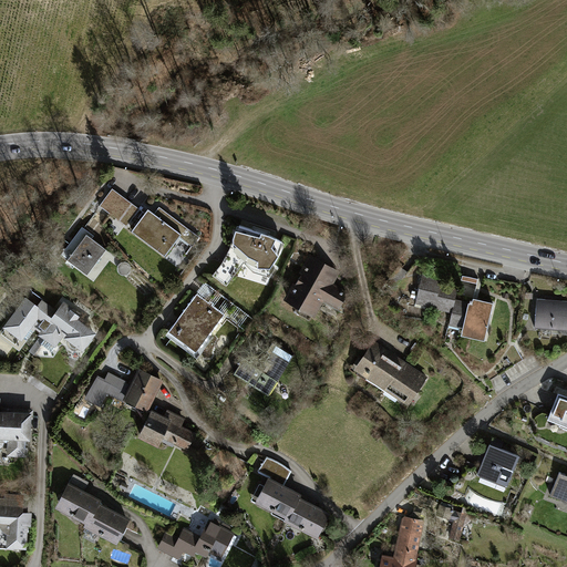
[(138,208),(112,189),(101,206),(127,225),(138,208)]
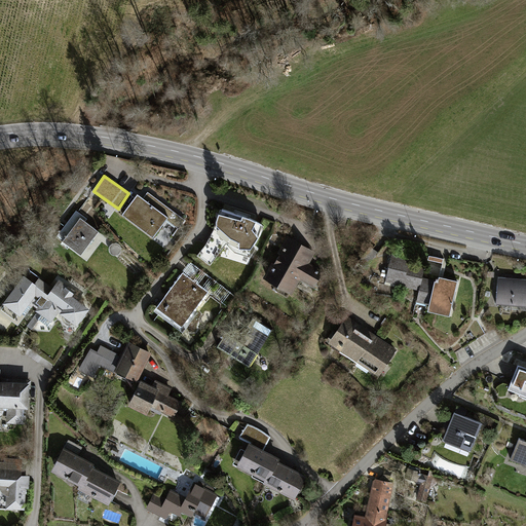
[(143,197),(138,194),(122,215),(153,237),(165,220),(180,230),(187,221),(147,192),(143,197)]
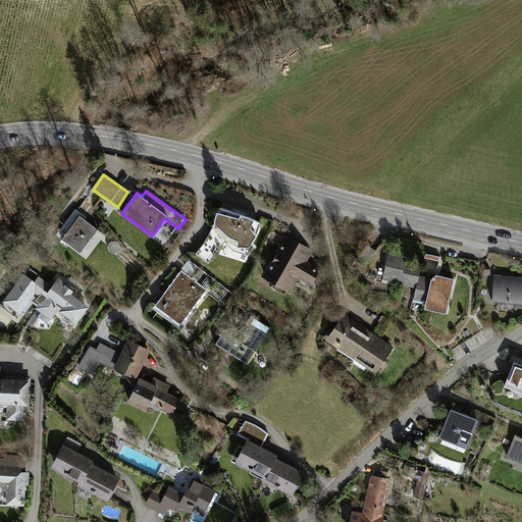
[(246,214),(218,207),(213,225),(205,242),(196,254),(209,263),(226,240),(238,244),(249,244),(256,235),(261,223),(246,214)]
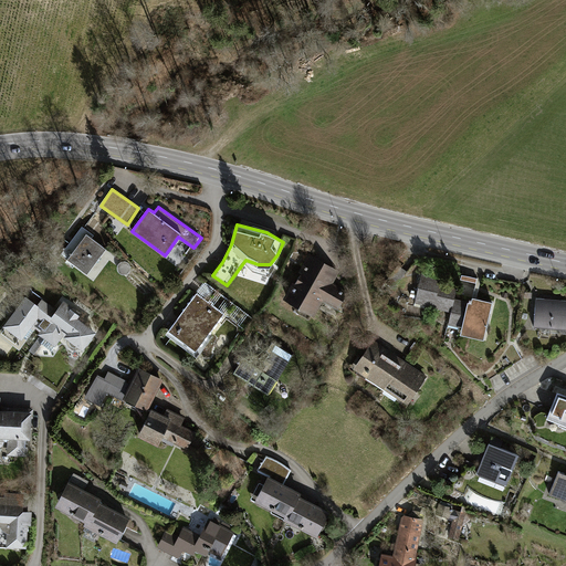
[(103,250),(83,236),(65,260),(85,274),(103,250)]
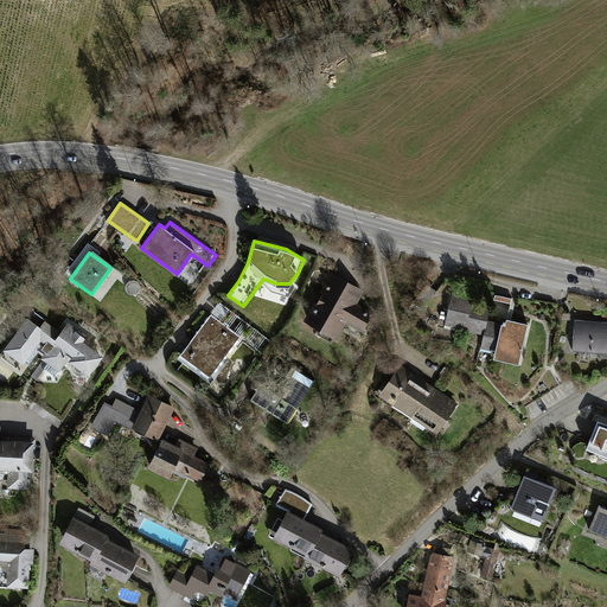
[(332,273),(304,323),(336,340),(345,323),(364,332),(374,314),(357,304),(364,291),(332,273)]
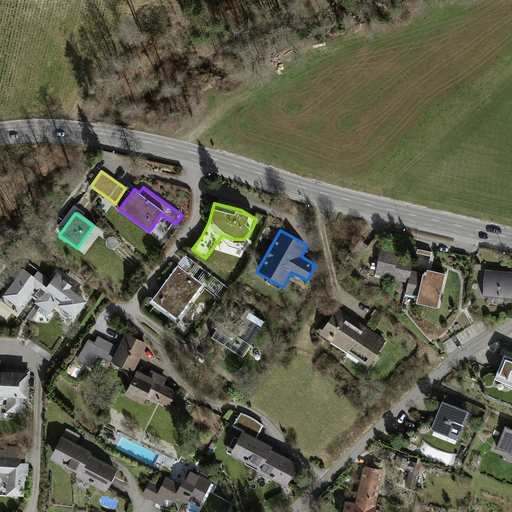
[(382,247),(376,274),(408,282),(405,293),(419,296),(417,303),(438,307),(446,273),(428,269),(427,273),(411,269),(413,260),(398,257),(400,251),(382,247)]
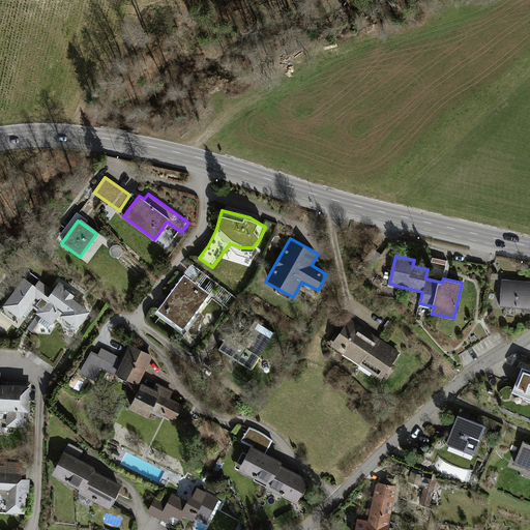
[(212,296),(183,275),(155,313),(184,333),(212,296)]
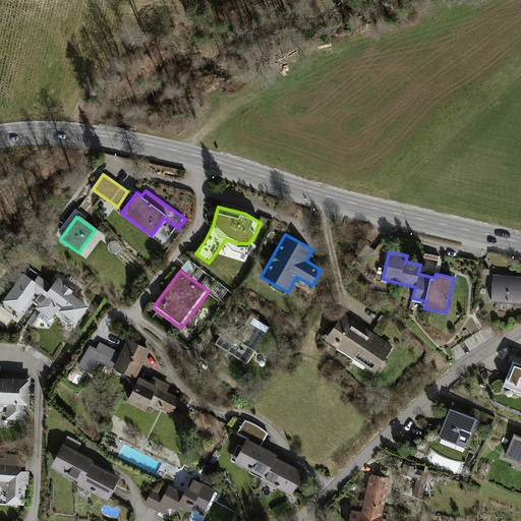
[(22,272),(0,303),(0,309),(16,323),(21,315),(27,320),(25,325),(31,329),(39,316),(48,324),(59,311),(75,323),(89,306),(71,294),(74,290),(58,277),(52,285),(39,276),(35,281),(22,272)]
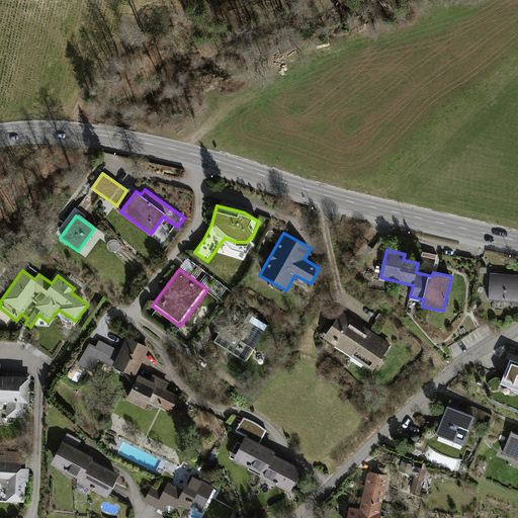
[(517,274),(491,272),(489,299),(517,301),(517,274)]
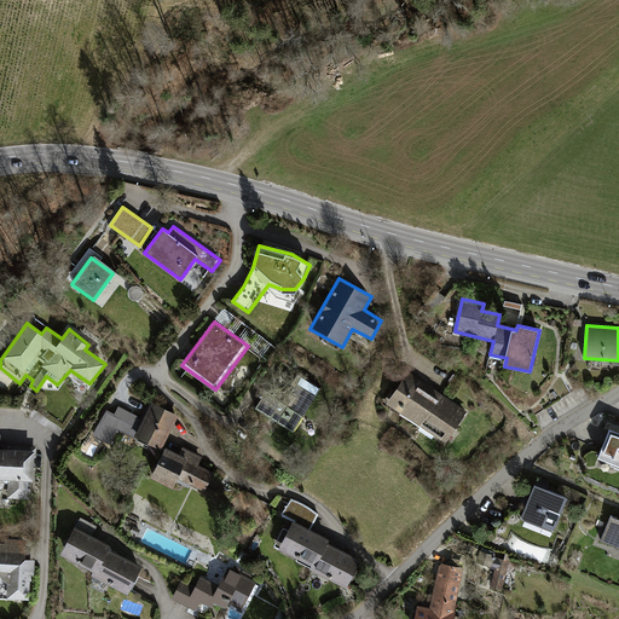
[(469,412),(408,371),(386,404),(446,445),(469,412)]
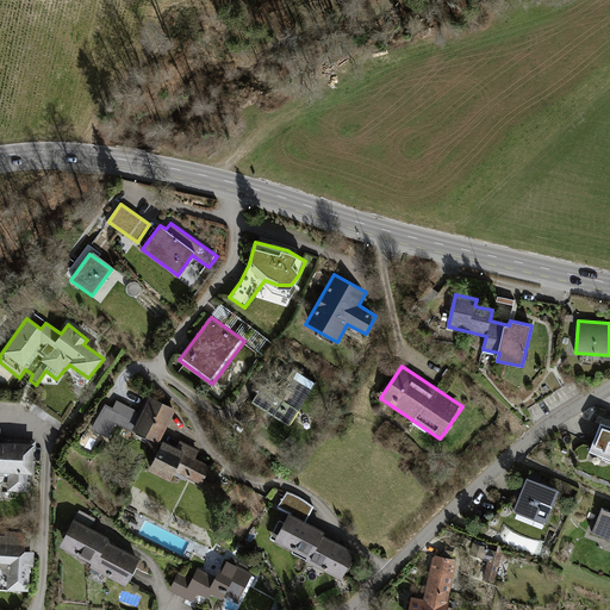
[(261,385),(251,400),(290,424),(316,384),(294,369),(278,396),(261,385)]
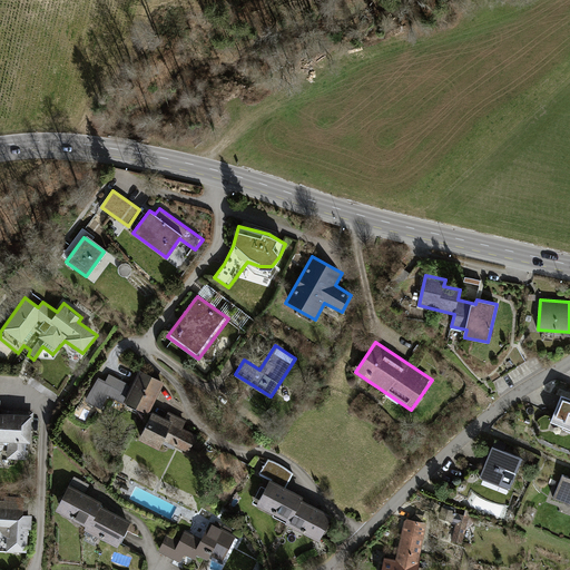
[(163,383),(140,370),(131,386),(109,373),(106,382),(97,376),(85,401),(100,410),(108,395),(125,405),(126,402),(147,413),(163,383)]
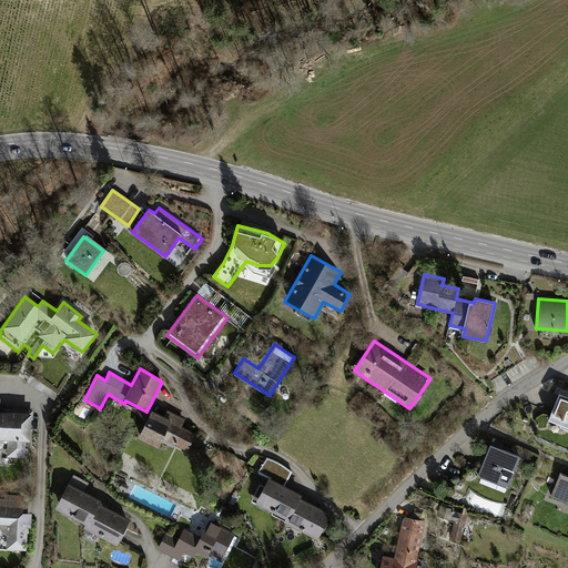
[(567,396),(560,393),(549,421),(561,425),(560,428),(567,430),(567,396)]
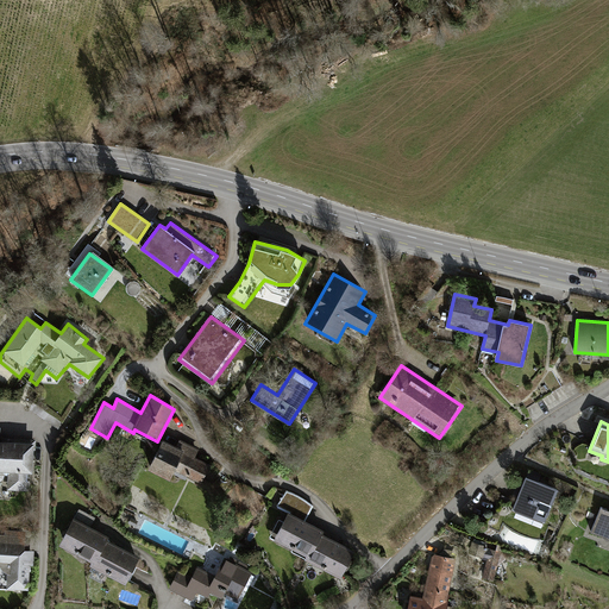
[(0,472),(7,473),(7,491),(31,493),(33,443),(1,441),(1,427),(0,427),(0,472)]
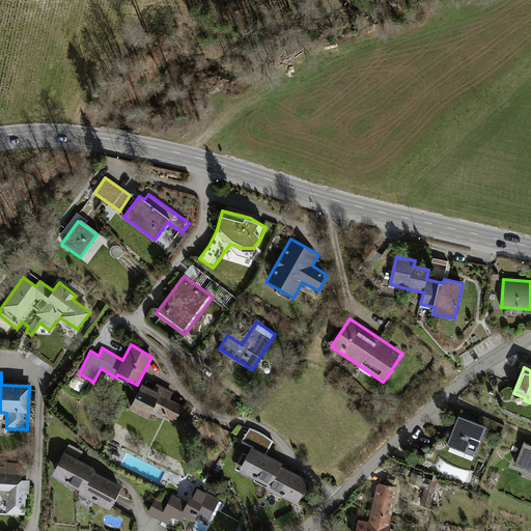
[(154,389),(141,383),(129,409),(147,419),(152,410),(175,422),(184,404),(170,399),(171,390),(157,384),(154,389)]
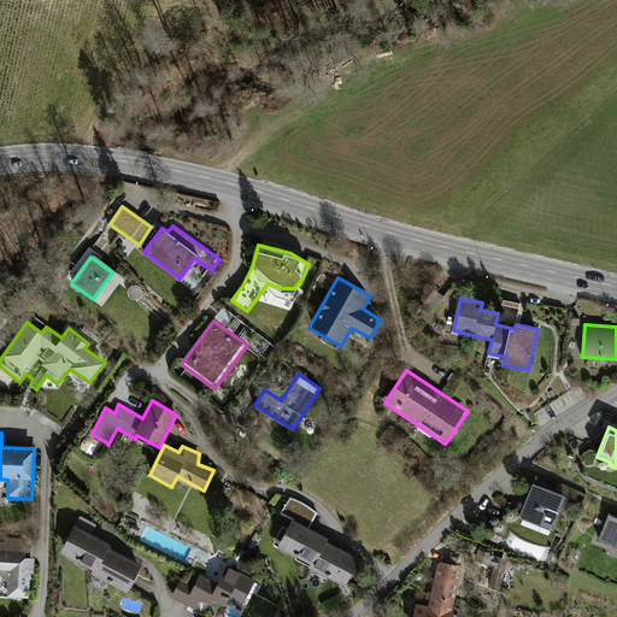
[(565,498),(533,485),(519,516),(552,529),(565,498)]
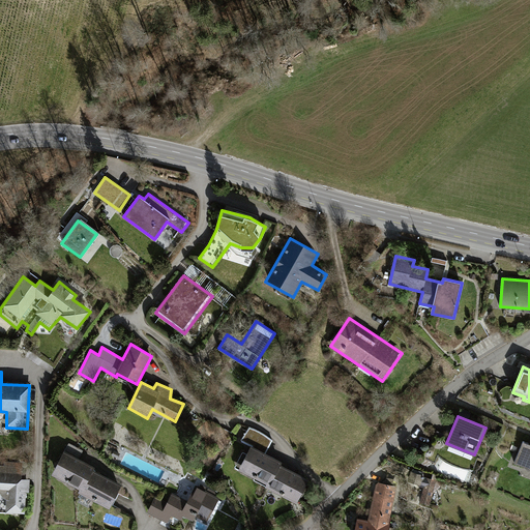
[(273,441),(249,429),(243,441),(267,452),(273,441)]
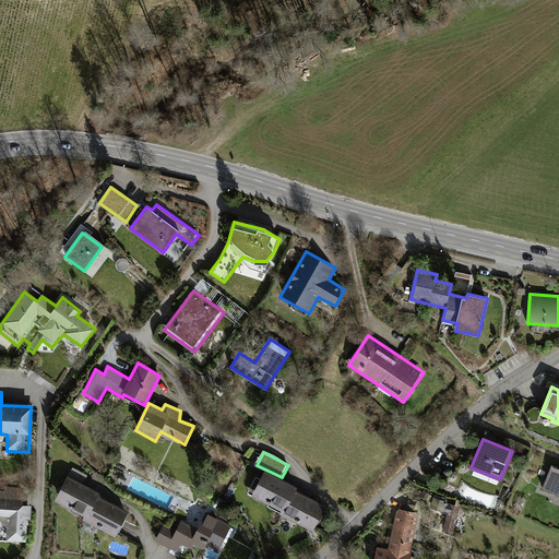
[(558,468),(551,466),(544,488),(558,494),(558,468)]
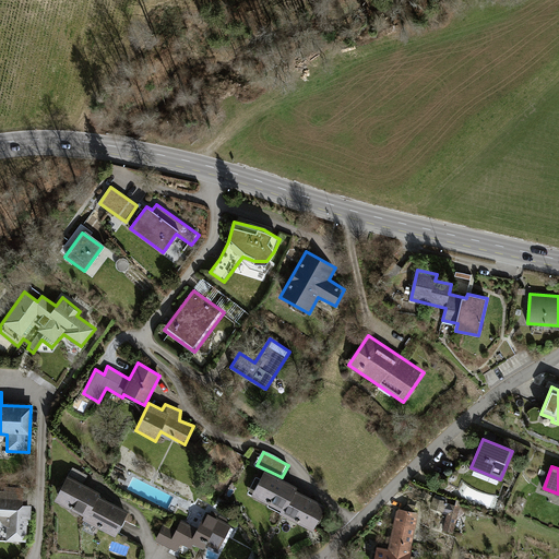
[(87,476),(72,467),(54,501),(85,518),(97,496),(99,492),(83,484),(87,476)]
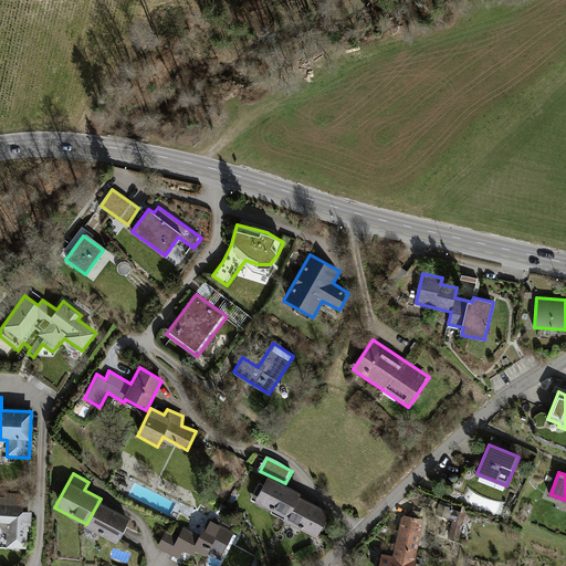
[(300,494),(269,479),(257,502),(287,519),(299,496),(300,494)]
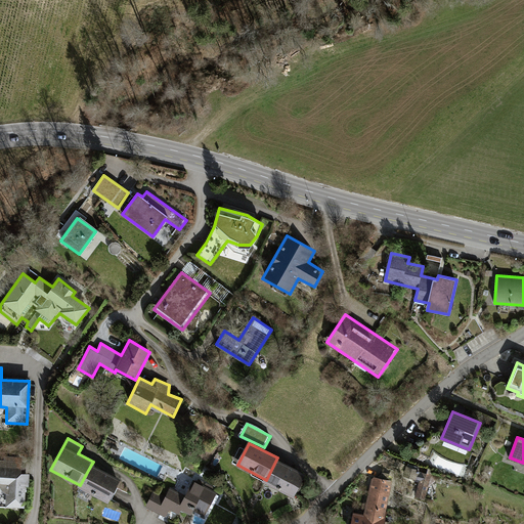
[(0,460),(0,506),(24,507),(26,487),(29,487),(29,473),(22,473),(23,457),(4,457),(4,461),(0,460)]
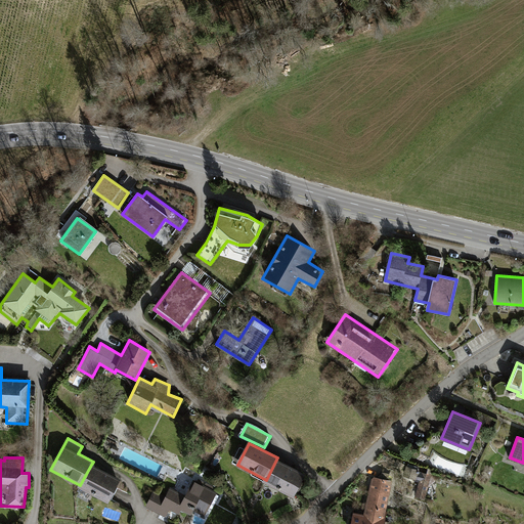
[(304,475),(276,460),(266,480),(265,481),(293,496),(304,475)]
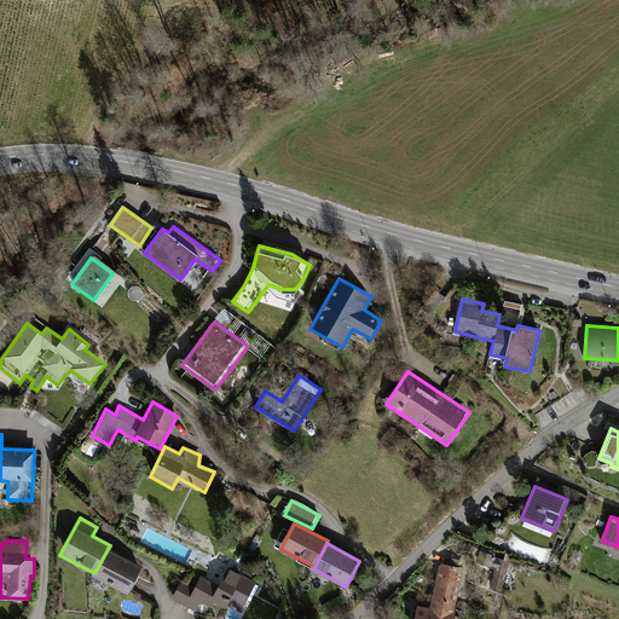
[(495,570),(490,589),(502,591),(513,554),(497,550),(496,551),(469,543),(464,559),(495,570)]
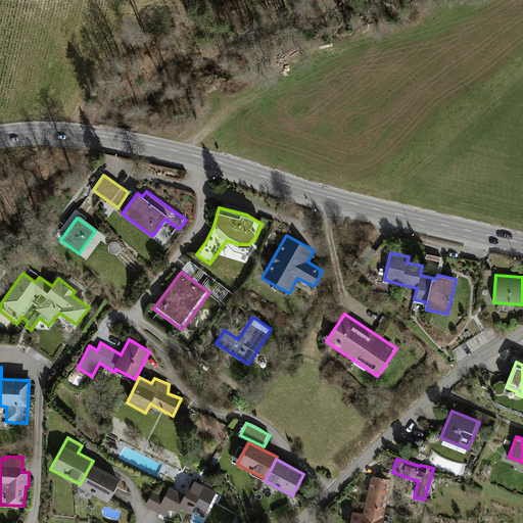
[(121,479),(91,464),(80,484),(79,486),(107,503),(121,479)]
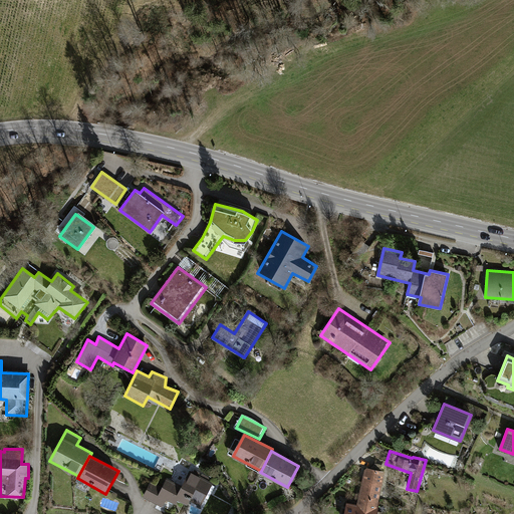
[(376,513),(386,472),(365,468),(357,504),(346,502),(343,513),(376,513)]
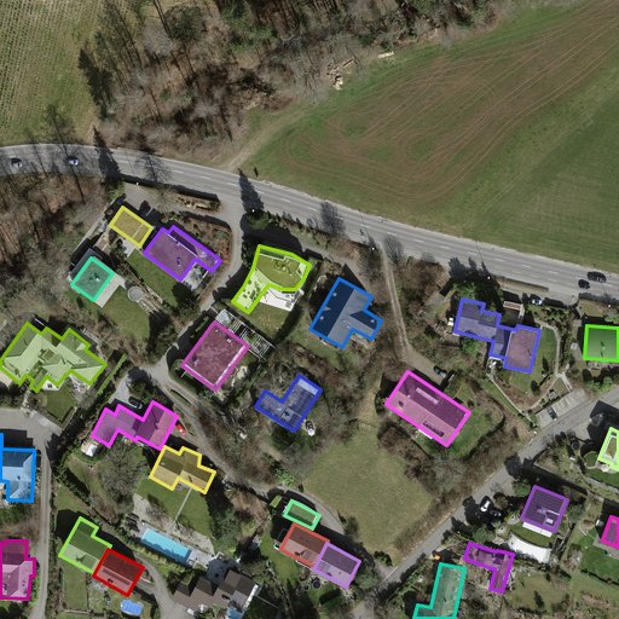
[(196,586),(181,580),(172,597),(196,611),(200,601),(212,607),(214,602),(225,608),(227,602),(242,609),(255,583),(229,567),(219,585),(201,576),(196,586)]
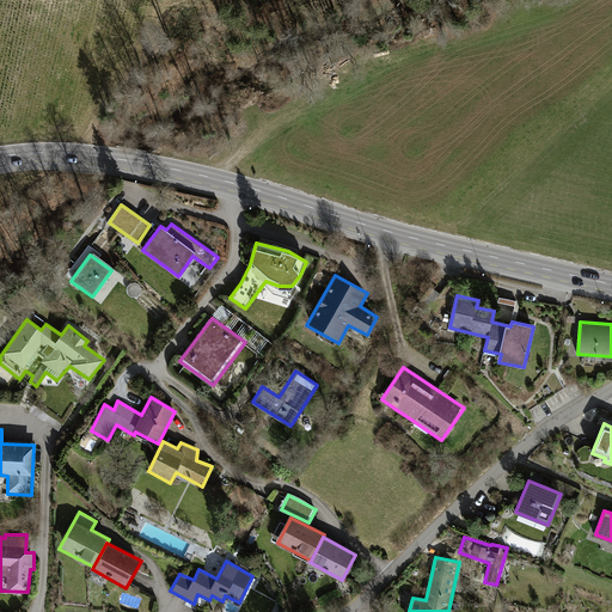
All buildings are outlined.
